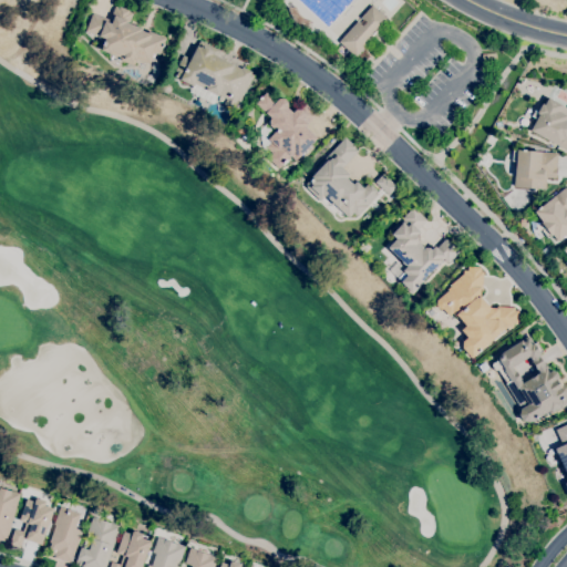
[(354,57),(338,42),(357,21),(362,26),(366,22),(361,18),(372,6),(389,21),(377,33),(375,32),(372,35),(373,37),(354,57)]
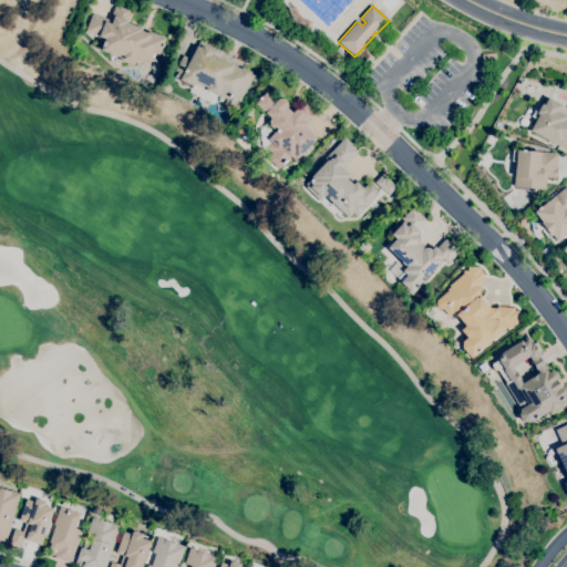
[(133,65),(120,61),(121,58),(101,50),(105,39),(85,31),(92,13),(110,20),(115,7),(119,8),(120,7),(130,10),(129,12),(133,13),(130,23),(142,29),(141,31),(147,33),(148,31),(166,38),(160,54),(154,52),(150,64),(136,60),(133,65)]
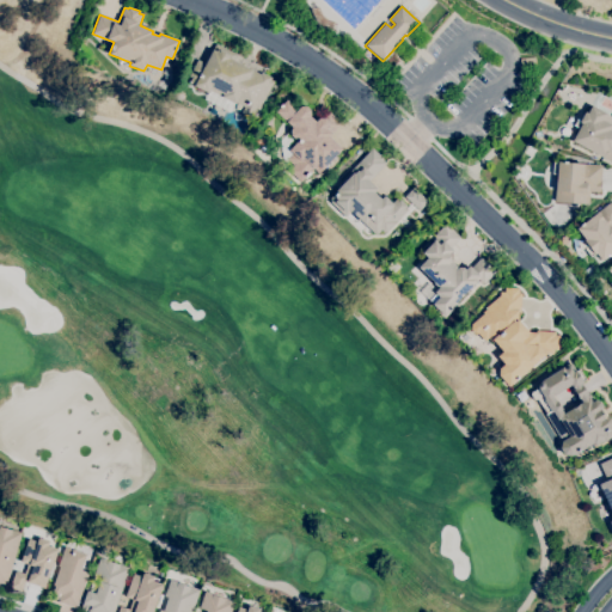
[(248,118),(243,116),(242,111),(244,108),(236,103),(230,112),(204,99),(208,93),(189,83),(193,78),(189,77),(197,60),(206,65),(216,43),(237,54),(233,60),(261,74),(262,72),(271,78),(270,80),(274,81),(258,110),(256,109),(251,117),(248,118)]
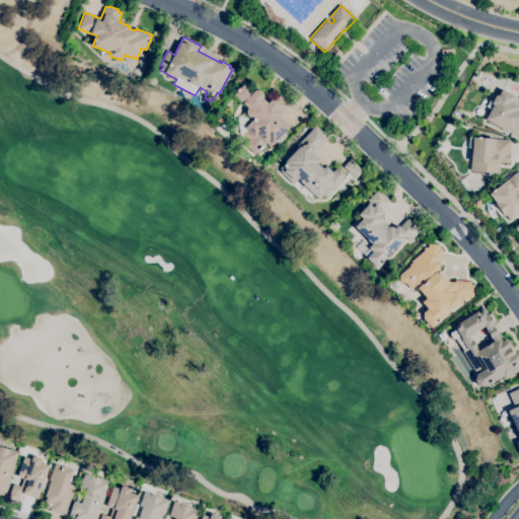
[(255,154),(245,145),(249,140),(245,136),(243,138),(239,135),(237,120),(248,108),(234,95),(243,85),(252,93),(254,90),(260,90),(263,93),(263,97),(263,98),(268,103),(271,100),(273,100),(279,94),(290,104),(279,116),(290,126),(274,144),(273,144),(270,147),(266,143),(262,147),(263,148),(261,150),(260,150),(255,154)]
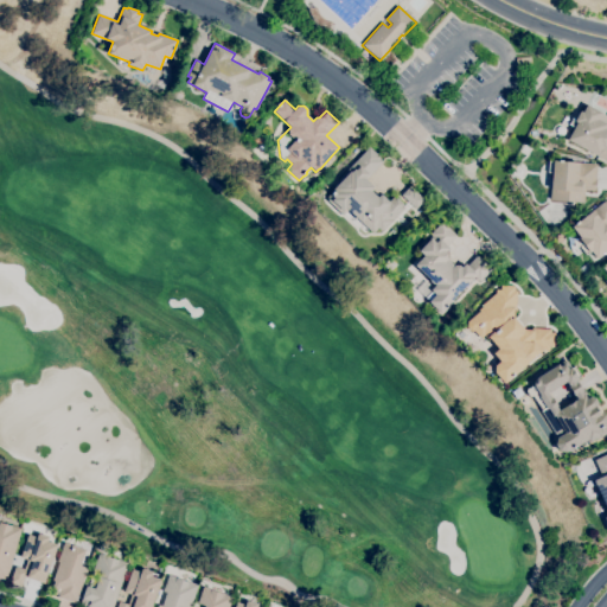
[(606,153),(604,160),(567,140),(574,127),(569,125),(573,119),(575,120),(580,110),(582,113),(587,104),(606,115),(606,153)]
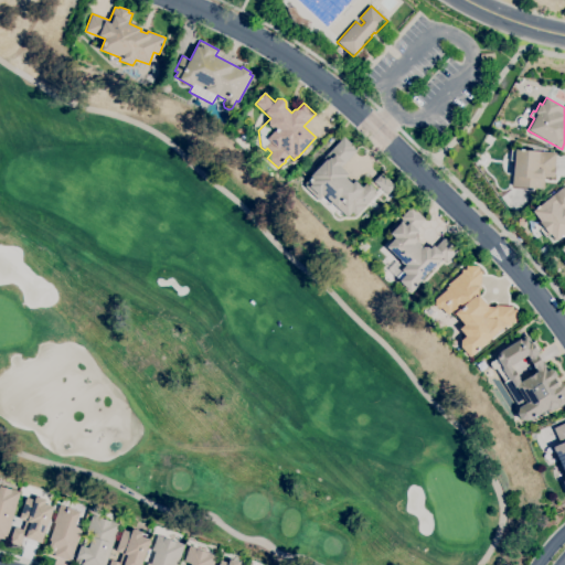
[(238,136),(235,134),(234,129),(236,127),(241,126),(244,128),(244,132),(242,135),(238,136)]
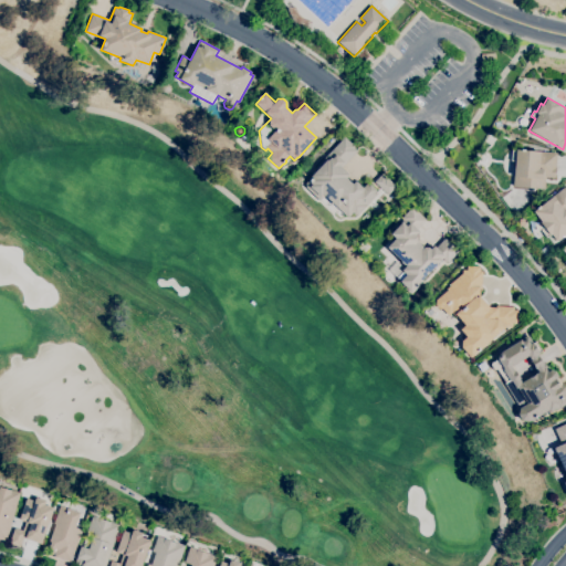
[(347,218),(325,196),(320,201),(305,187),(306,185),(305,184),(312,177),(311,176),(316,170),(314,168),(344,137),(355,147),(354,148),(357,152),(342,167),(348,175),(345,178),(353,184),(356,180),(363,188),(366,184),(368,186),(369,185),(376,190),(375,192),(377,194),(356,216),(353,212),(347,218)]
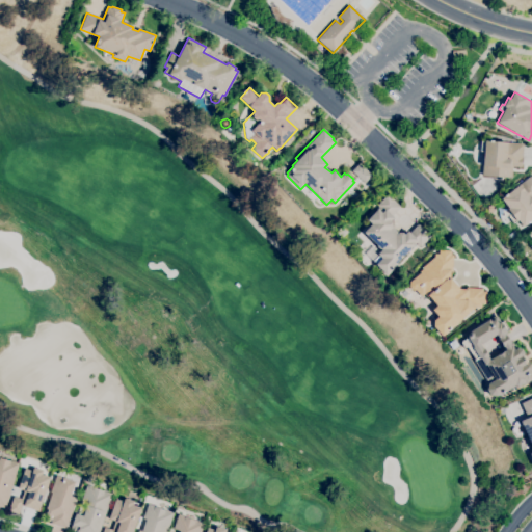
[(511,178),(482,175),(484,152),(480,151),(481,141),(485,141),(485,140),(507,142),(524,144),(522,157),(523,157),(522,167),(513,166),(511,178)]
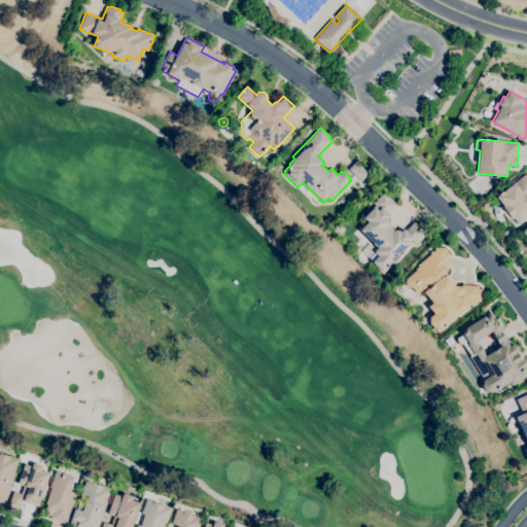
[(361,181),(349,170),(356,162),(369,174),(361,181)]
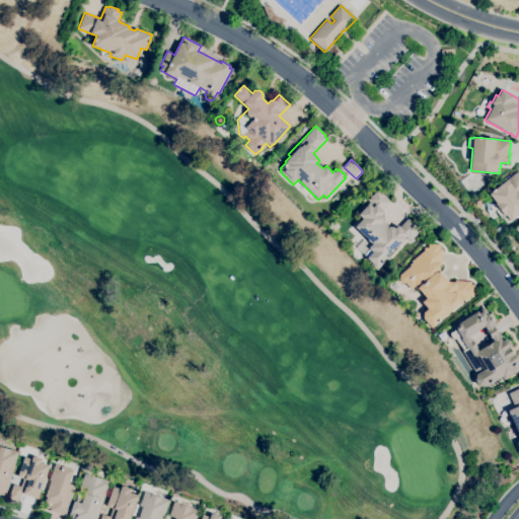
[(518,213),(510,221),(506,215),(505,216),(504,215),(501,218),(496,211),(499,209),(495,204),(497,203),(490,194),(507,179),(507,180),(518,171),(518,172),(518,213)]
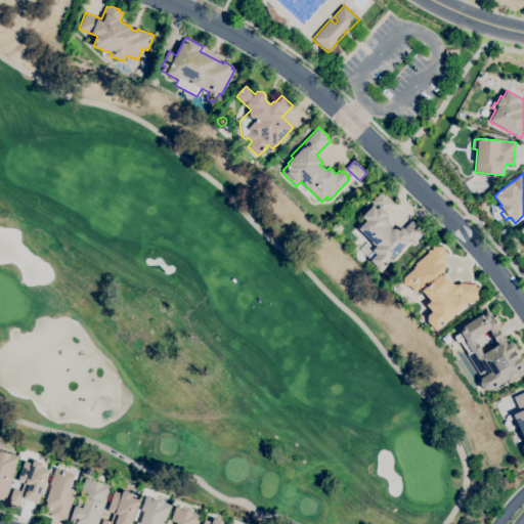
[(380,272),(373,264),(374,263),(367,257),(373,251),(372,250),(376,246),(358,229),(366,221),(361,217),(372,207),(369,205),(382,191),(394,204),(386,212),(388,214),(384,217),(388,221),(386,223),(392,229),(393,228),(396,228),(398,230),(401,227),(403,229),(411,220),(424,232),(415,243),(409,238),(391,259),(392,260),(380,272)]
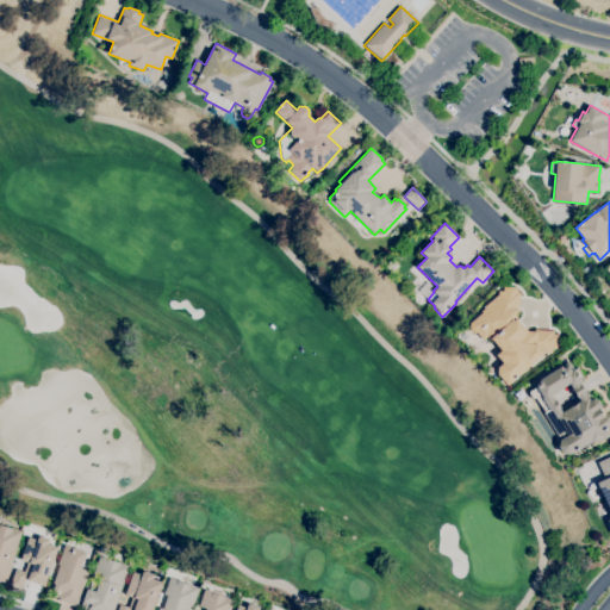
[(589,277),(583,269),(590,263),(596,271),(589,277)]
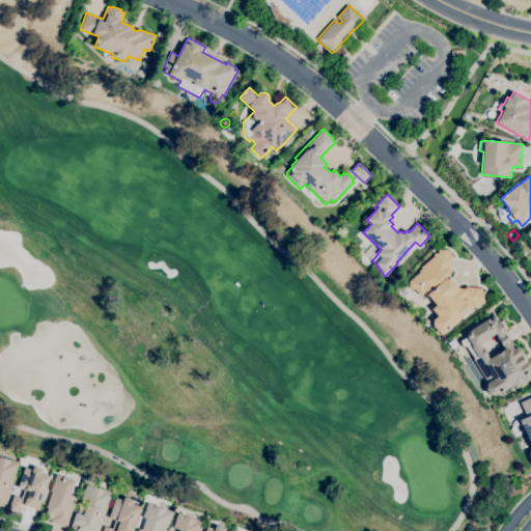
[(441,335),(432,326),(432,319),(438,316),(431,309),(436,305),(429,297),(427,298),(424,294),(420,297),(415,289),(412,289),(409,285),(409,281),(419,273),(418,272),(422,269),(421,267),(434,256),(434,253),(438,253),(438,249),(450,250),(449,254),(452,255),(451,271),(450,271),(449,277),(458,288),(465,289),(465,287),(481,288),(481,291),(485,291),(484,304),(480,303),(480,307),(474,307),(441,335)]
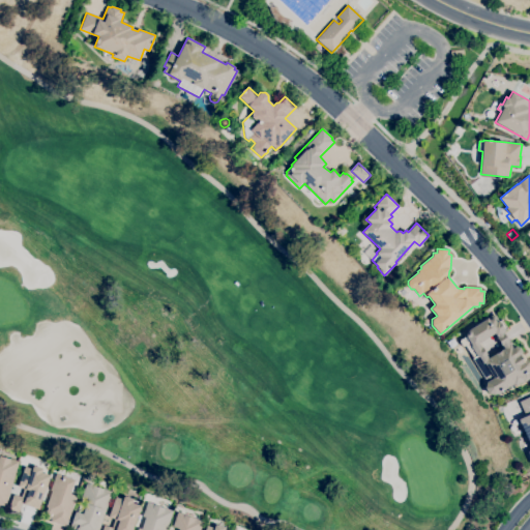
[(403,299),(396,291),(404,286),(410,293),(403,299)]
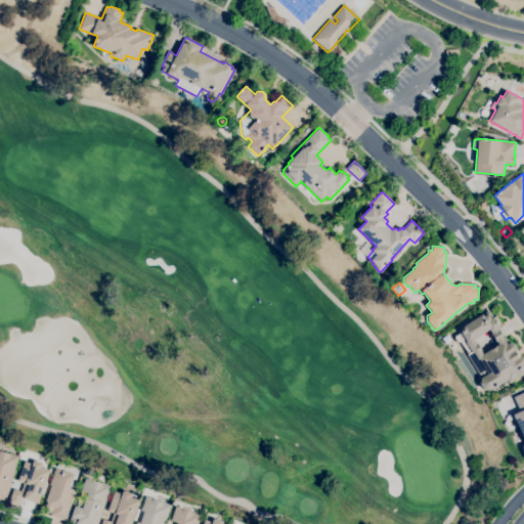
[(490,390),(483,389),(479,384),(481,378),(467,355),(468,354),(460,342),(459,343),(456,342),(454,338),(454,336),(461,333),(461,332),(461,331),(461,330),(461,329),(461,328),(462,326),(463,326),(464,326),(464,325),(488,310),(492,317),(495,316),(500,325),(498,326),(499,328),(497,329),(497,330),(498,330),(504,337),(501,338),(504,341),(505,340),(507,344),(510,342),(514,344),(516,347),(516,350),(514,351),(517,357),(522,357),(523,359),(523,365),(523,366),(523,367),(523,374),(518,378),(517,377),(510,382),(508,379),(490,390)]
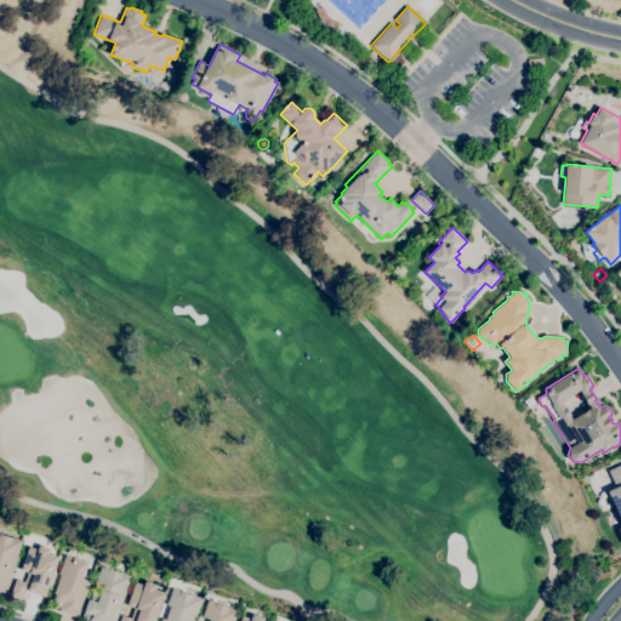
[(528,408),(523,400),(530,397),(535,403),(528,408)]
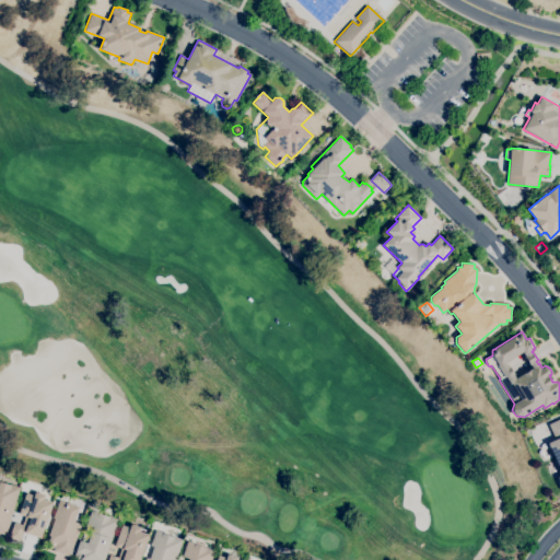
[(559,418),(548,424),(556,440),(546,444),(559,474),(559,477),(557,479),(559,486),(559,418)]
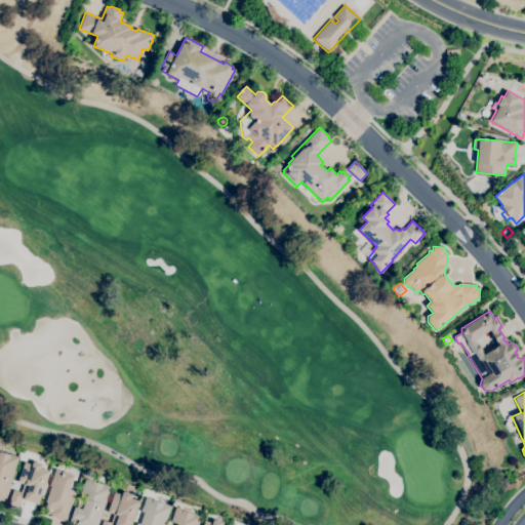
[(5,501),(0,499),(0,451),(18,457),(5,501)]
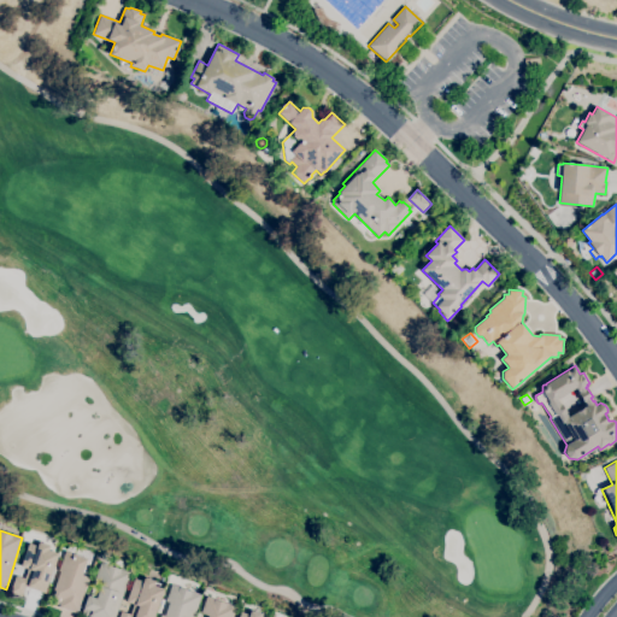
[(22,597),(10,592),(16,575),(24,579),(28,569),(21,566),(29,544),(37,546),(40,542),(50,546),(48,550),(59,553),(45,593),(25,587),(22,597)]
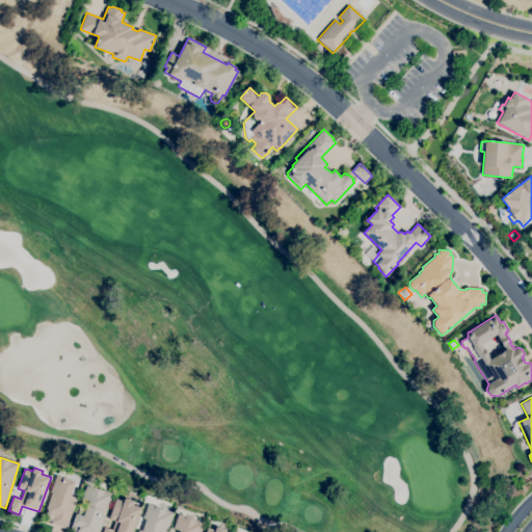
[(65,529),(50,523),(51,522),(48,521),(50,517),(46,516),(48,509),(46,508),(52,493),(50,493),(56,475),(76,482),(71,496),(77,499),(65,529)]
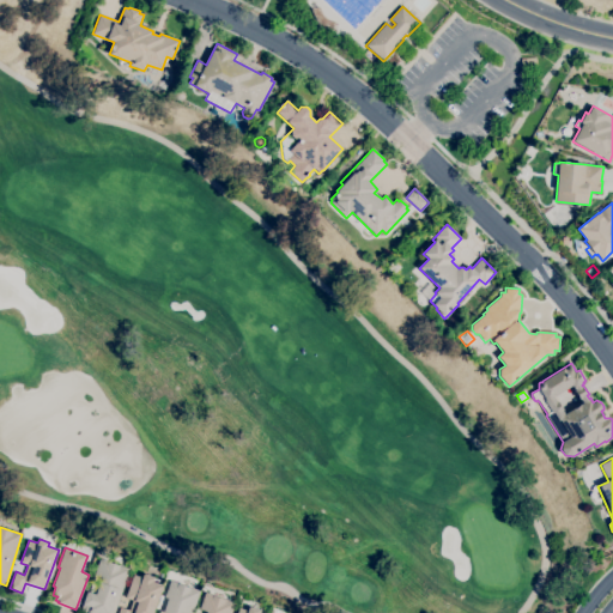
[(114,612),(84,612),(80,612),(87,592),(96,595),(101,582),(96,580),(97,576),(93,576),(101,558),(131,569),(114,612)]
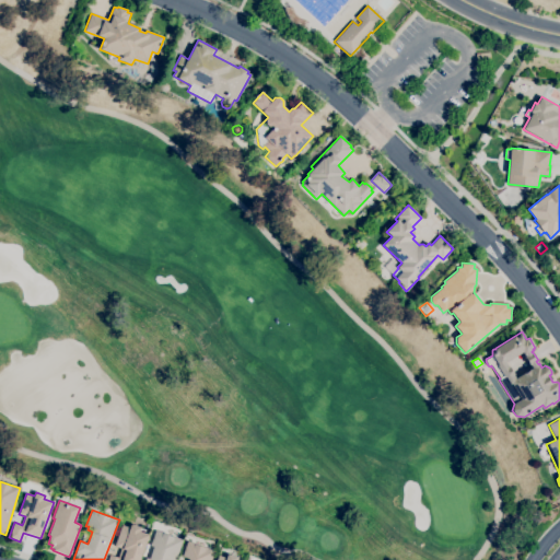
[(107,559),(109,555),(118,558),(121,549),(115,546),(121,525),(130,528),(131,524),(141,527),(139,532),(149,535),(139,559),(107,559)]
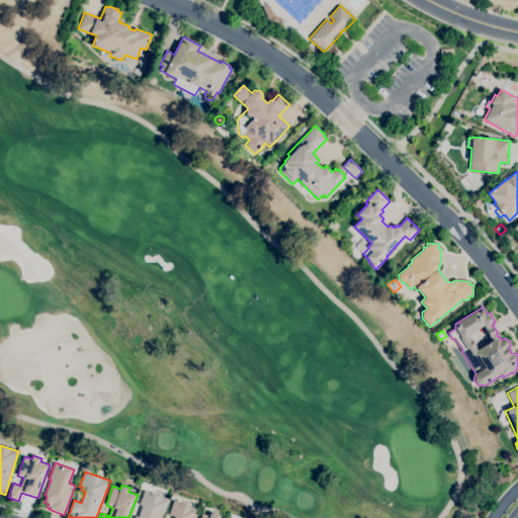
[(162,517),(135,517),(136,516),(138,517),(142,506),(139,505),(144,491),(169,500),(162,517)]
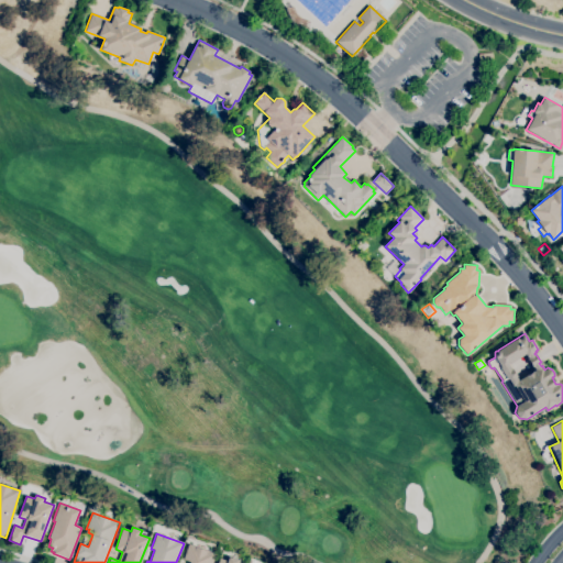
[(211,562),(189,562),(190,562),(183,560),(189,544),(216,553),(211,562)]
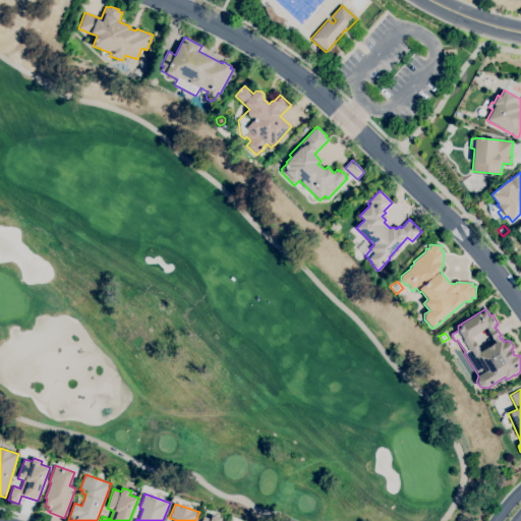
[(200,520),(203,517),(211,519),(211,517),(206,516),(208,509),(214,511),(213,516),(221,519),(220,520),(200,520)]
